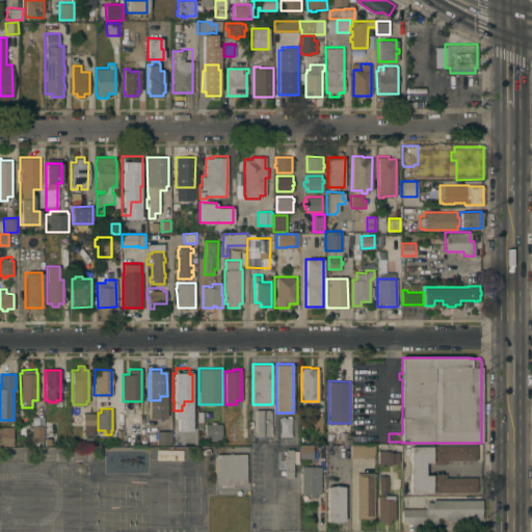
[(256,409),(271,409),(271,435),(256,435),(256,409)]
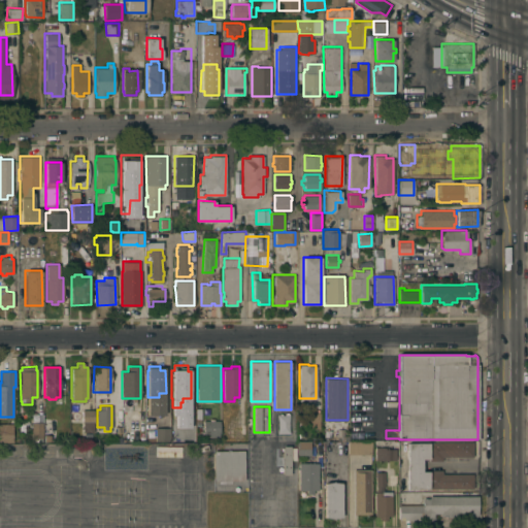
[(195,419),(195,426),(184,426),(184,422),(183,422),(183,409),(195,408),(200,408),(200,419),(195,419)]
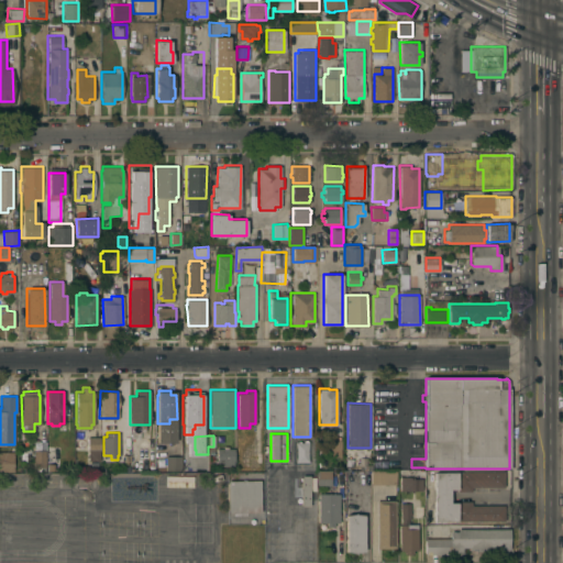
[(100,450),(88,450),(88,437),(100,437),(100,450)]
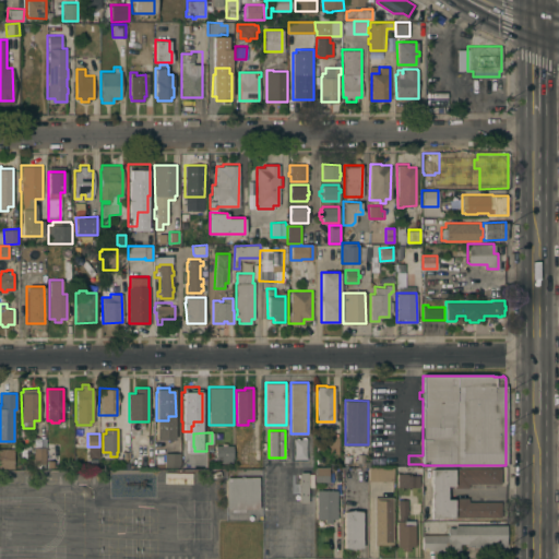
[(309,459),(308,439),(292,439),(293,460),(309,459)]
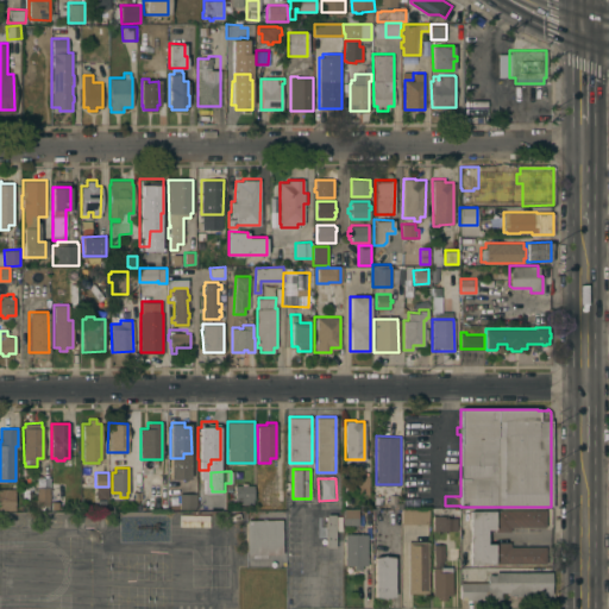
[(242,484),(242,482),(246,482),(246,485),(253,485),(253,500),(252,500),(252,503),(242,503),(242,498),(234,498),(234,484),(242,484)]
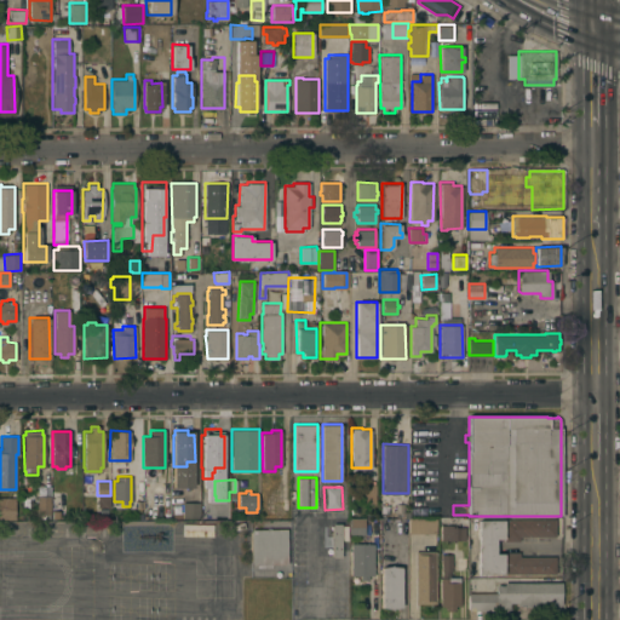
[(50,514),(50,518),(39,518),(39,514),(36,514),(36,495),(50,495),(50,514)]
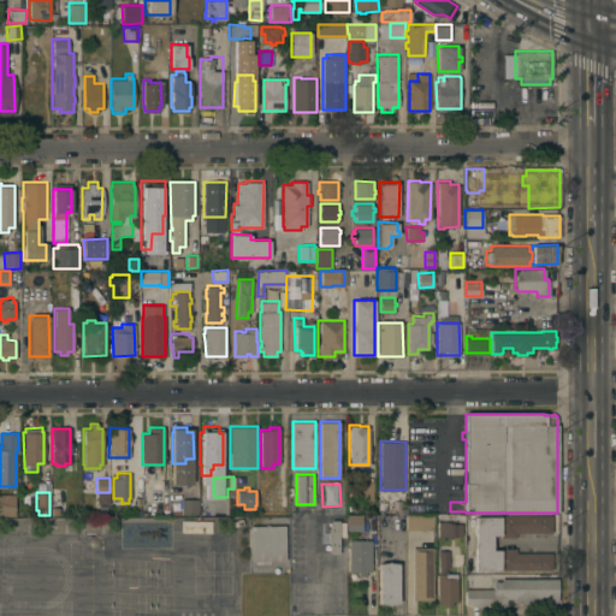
[(15,515),(0,515),(0,493),(15,493),(15,515)]
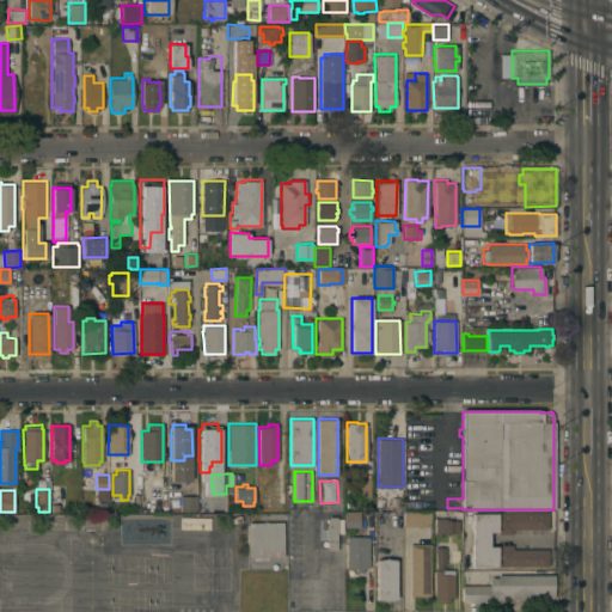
[(375,512),(375,510),(374,510),(374,496),(390,496),(390,505),(403,505),(403,512),(375,512)]
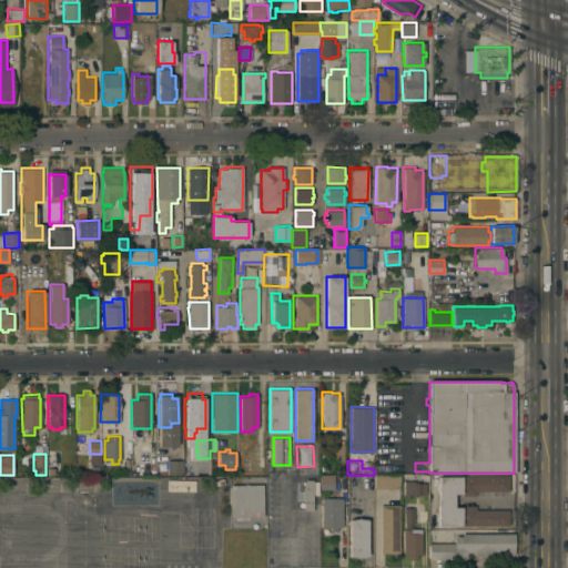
[(334,488),(321,489),(321,476),(334,475),(334,488)]
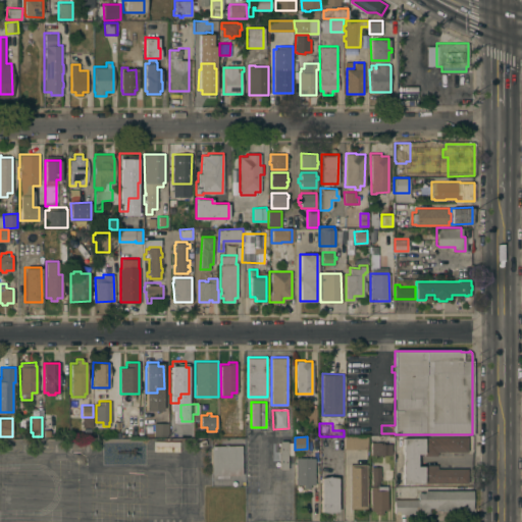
[(344,449),(344,451),(336,452),(336,448),(320,449),(320,436),(344,436),(344,449)]
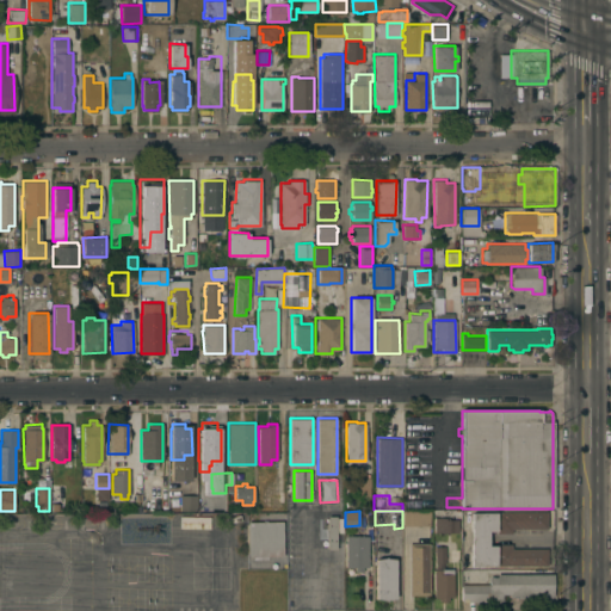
[(430,511),(430,525),(402,525),(402,511),(430,511)]
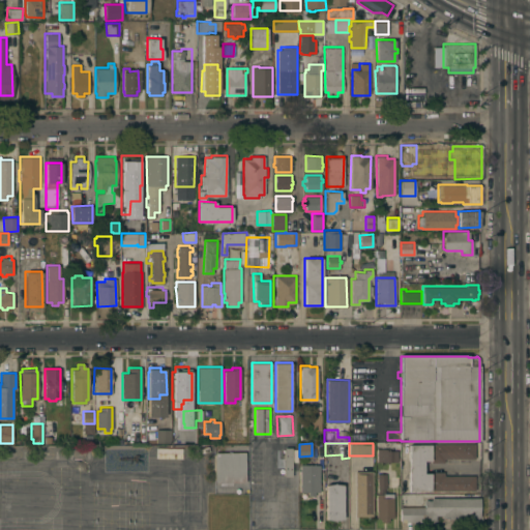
[(474,443),(474,459),(444,459),(444,462),(430,462),(430,460),(423,460),(423,472),(430,472),(430,471),(444,471),(444,475),(474,475),(474,491),(430,490),(419,490),(419,491),(413,491),(413,490),(409,490),(409,444),(430,444),(430,443),(474,443)]
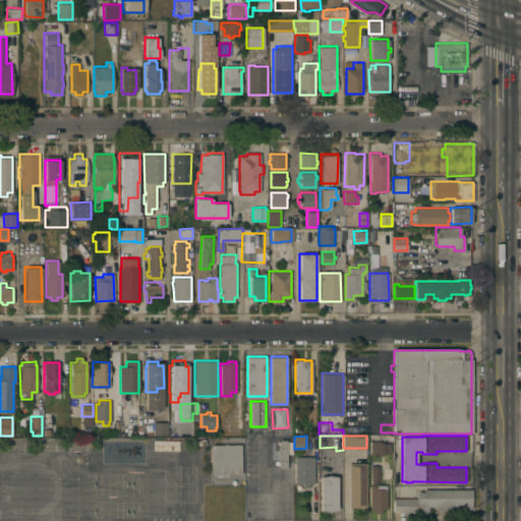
[(287,478),(272,478),(272,441),(286,441),(287,478)]
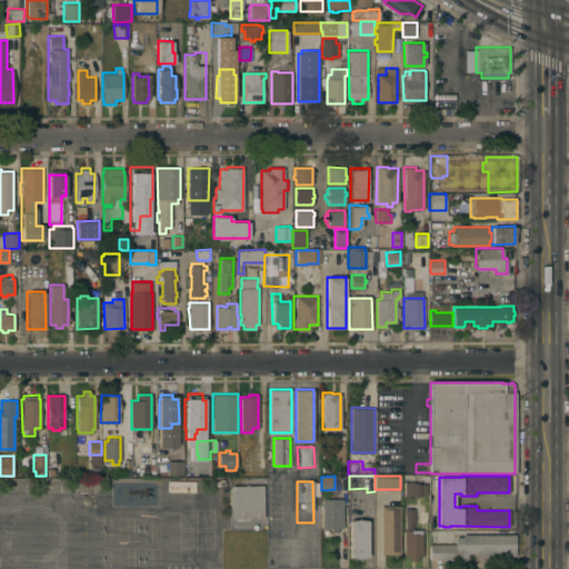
[(405,495),(405,481),(415,481),(415,483),(427,483),(427,496),(405,495)]
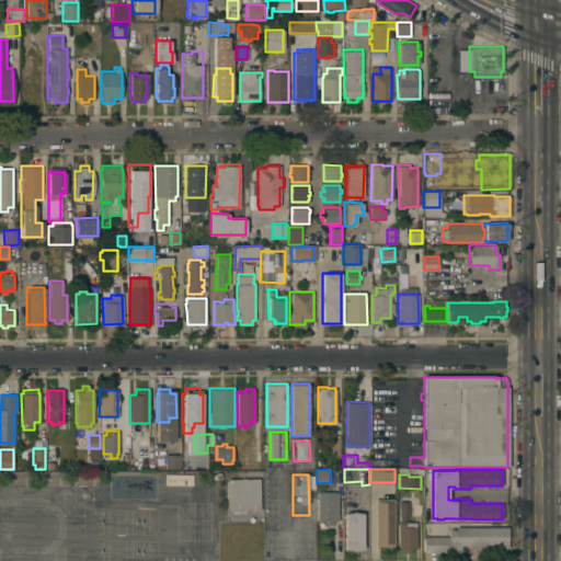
[(259,478),(260,510),(227,511),(227,479),(259,478)]
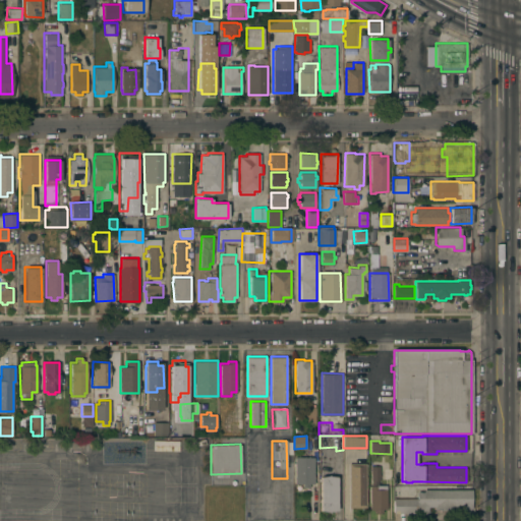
[(314,483),(308,483),(308,486),(302,486),(302,483),(294,483),(295,457),(314,457),(314,483)]
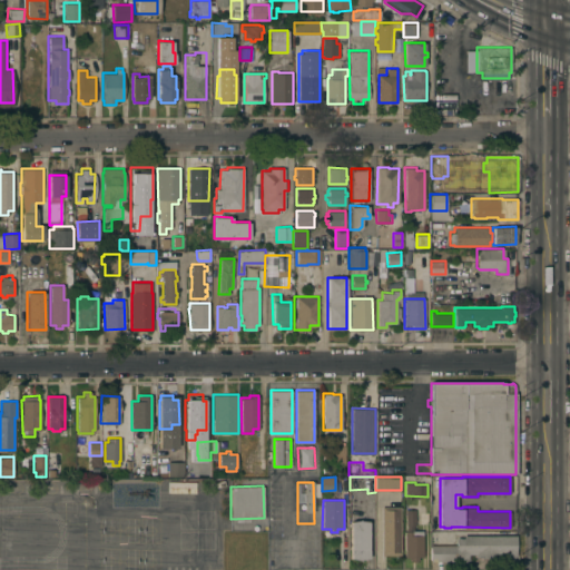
[(401,554),(382,554),(382,507),(401,507),(401,554)]
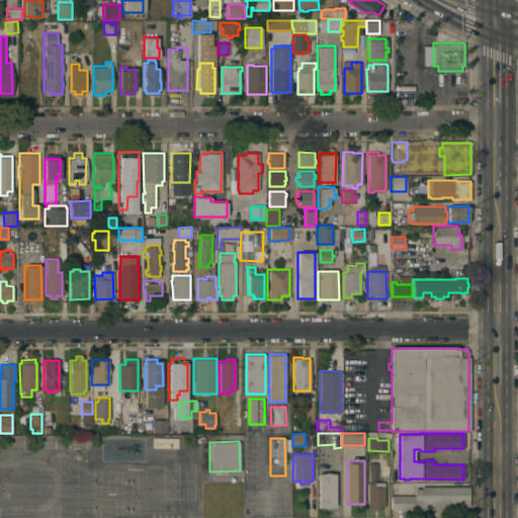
[(384,506),(380,506),(380,509),(372,509),(372,506),(368,506),(367,483),(369,483),(368,463),(377,462),(377,477),(375,477),(375,482),(384,482),(384,506)]
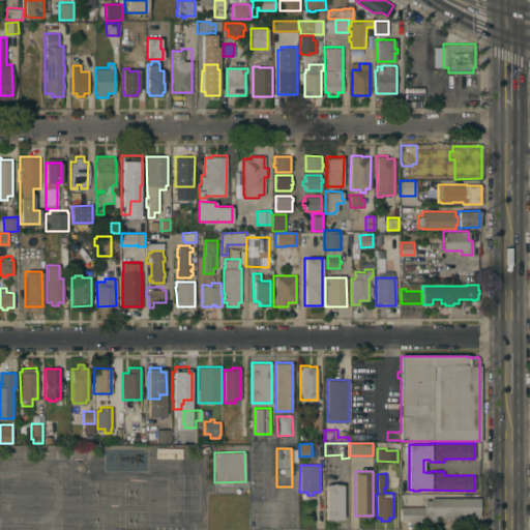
[(343,484),(343,519),(333,520),(326,519),(326,484),(333,483),(343,484)]
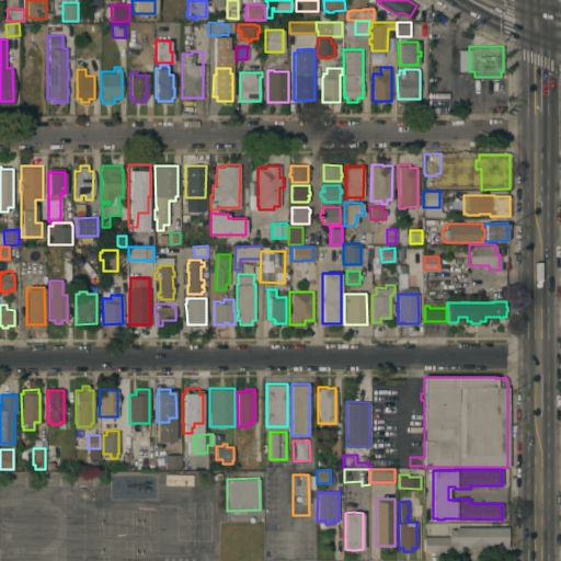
[(507,526),(507,548),(505,548),(505,549),(502,549),(502,548),(496,548),(496,545),(489,545),(489,547),(482,547),(482,549),(473,549),(473,548),(468,548),(468,545),(460,545),(460,551),(458,551),(458,552),(451,552),(451,551),(449,551),(449,552),(424,552),(424,536),(449,536),(449,529),(456,529),(456,526),(507,526)]
